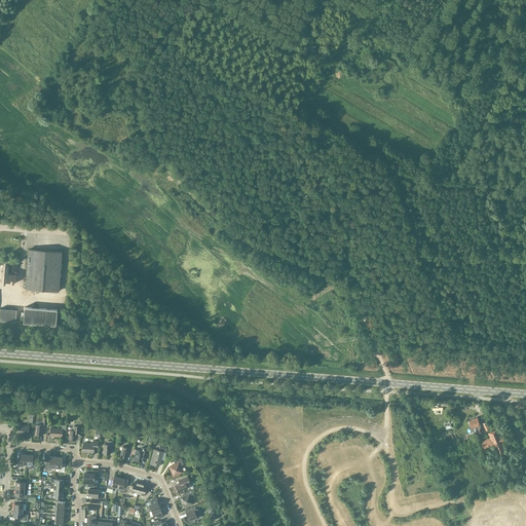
[(58,291),(61,252),(28,250),(26,289),(58,291)]
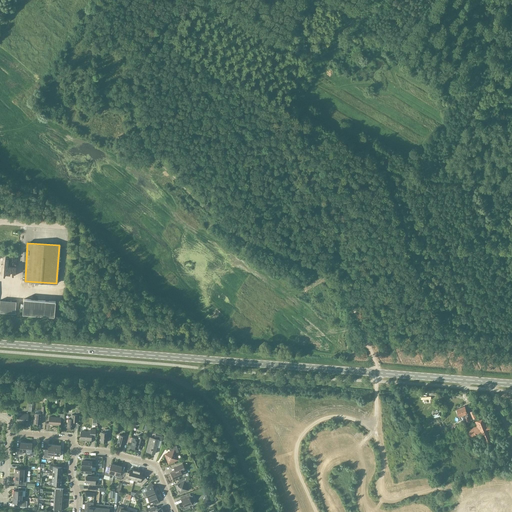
[(20,304),(20,308),(23,309),(22,314),(54,317),(55,302),(23,299),(23,304),(20,304)]
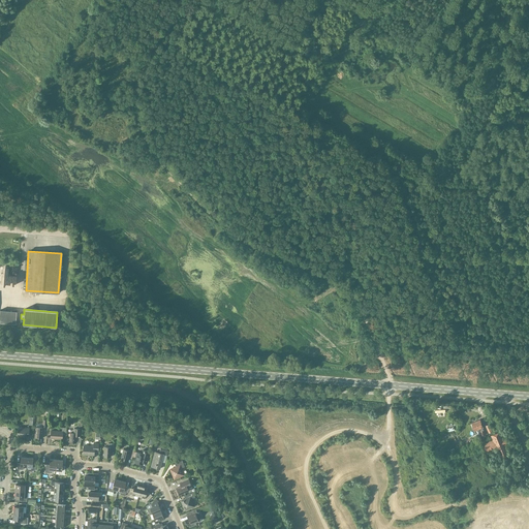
[(0,322),(16,323),(17,311),(0,310),(0,322)]
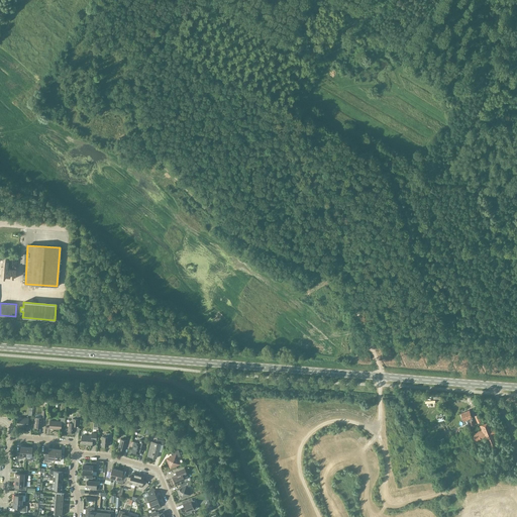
[(472,418),(473,418),(470,410),(460,414),(463,421),(469,419),(470,422),(472,426),(475,424),(473,421),(472,418)]
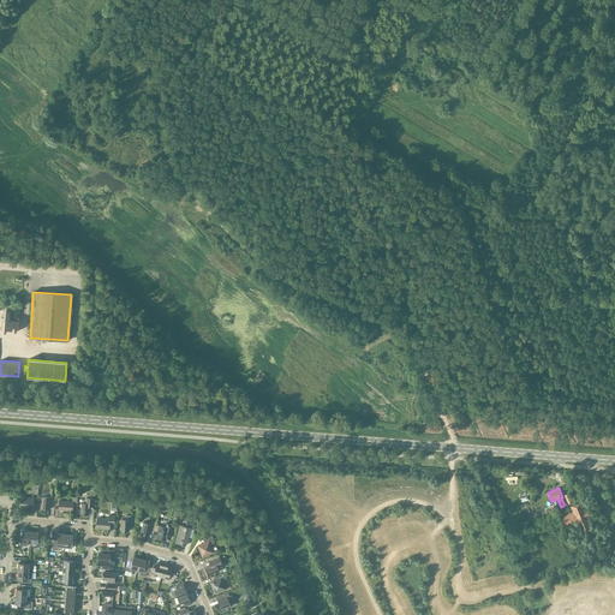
[(34,508),(34,497),(21,496),(21,507),(34,508)]
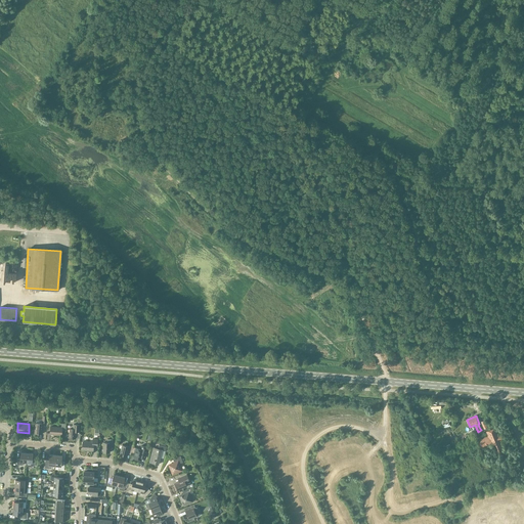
[(43,424),(42,424),(35,423),(35,433),(42,434),(43,424)]
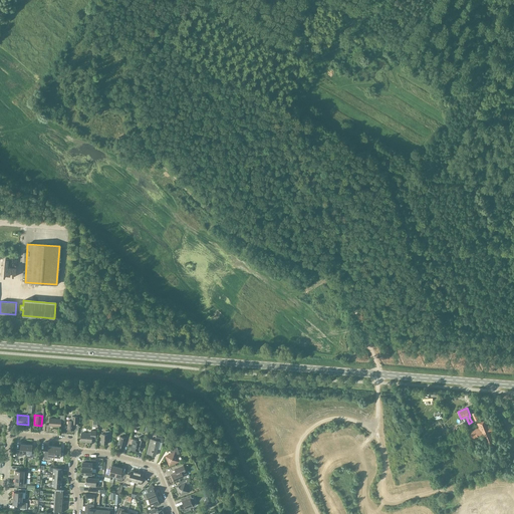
[(49,426),(60,427),(61,423),(64,423),(64,416),(60,416),(60,420),(49,419),(49,426)]
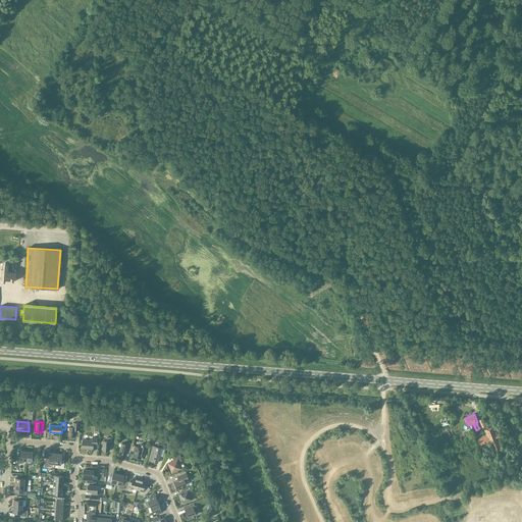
[(79,430),(80,423),(73,423),(72,427),(69,427),(68,436),(75,436),(75,430),(79,430)]
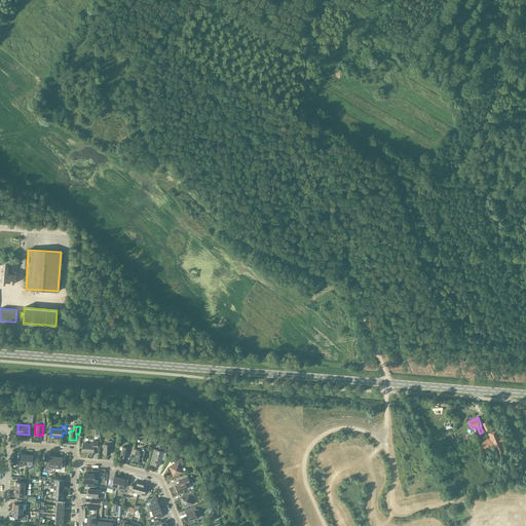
[(490,438),(480,443),(483,451),(487,449),(489,451),(492,450),(491,448),(494,446),(497,456),(508,452),(502,441),(505,440),(503,436),(501,438),(497,429),(488,434),(490,438)]
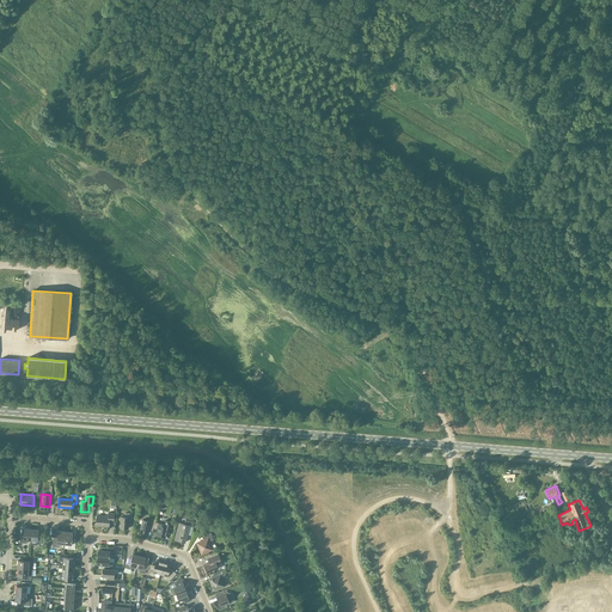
[(114,522),(115,514),(109,513),(108,516),(97,515),(96,526),(104,526),(104,527),(109,527),(109,521),(114,522)]
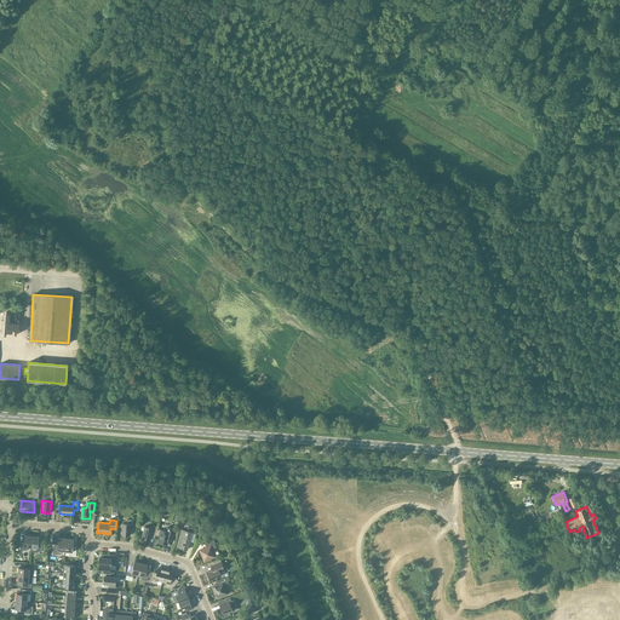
[(133,528),(135,521),(127,520),(127,523),(122,523),(122,535),(130,535),(130,527),(133,528)]
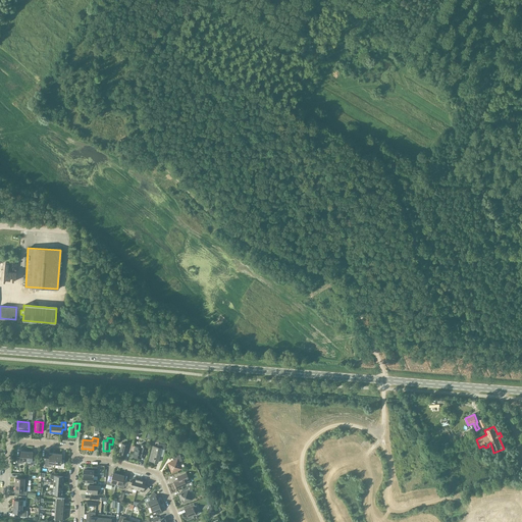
[(131,451),(133,444),(128,442),(128,445),(121,444),(119,453),(125,455),(126,451),(127,450),(131,451)]
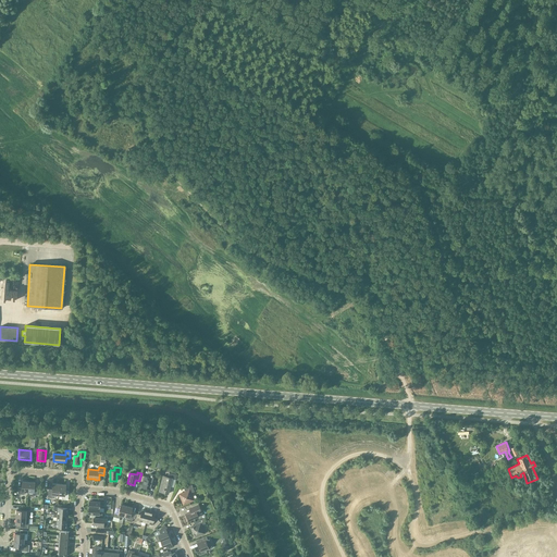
[(175,480),(177,474),(169,472),(168,477),(163,475),(159,492),(168,494),(172,479),(175,480)]
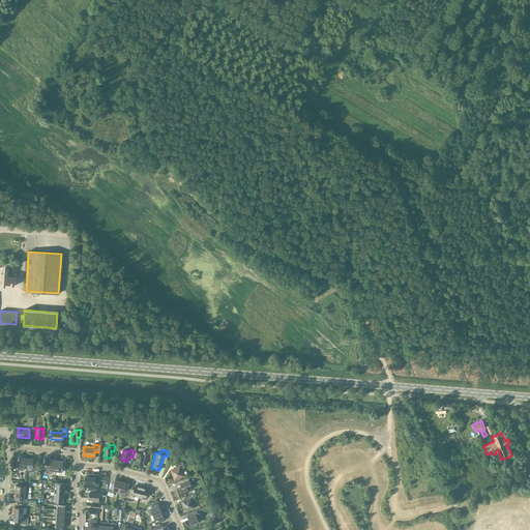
[(136,464),(143,466),(144,464),(147,464),(150,452),(143,451),(142,454),(138,453),(136,464)]
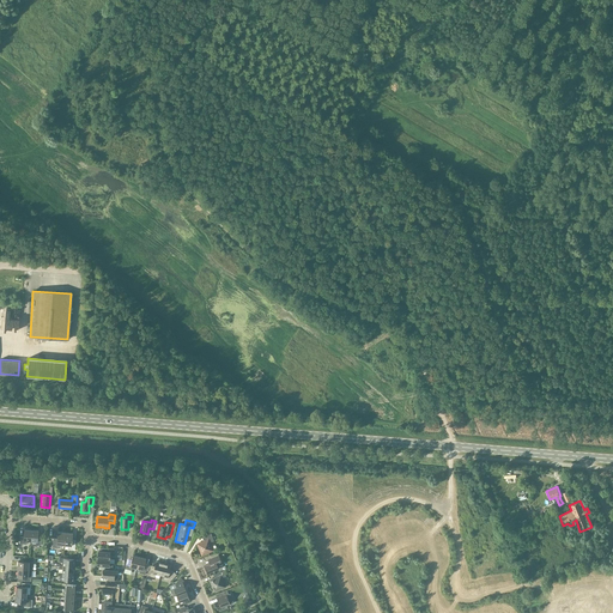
[(30,541),(31,530),(24,529),(24,536),(20,536),(19,544),(26,545),(26,540),(30,541)]
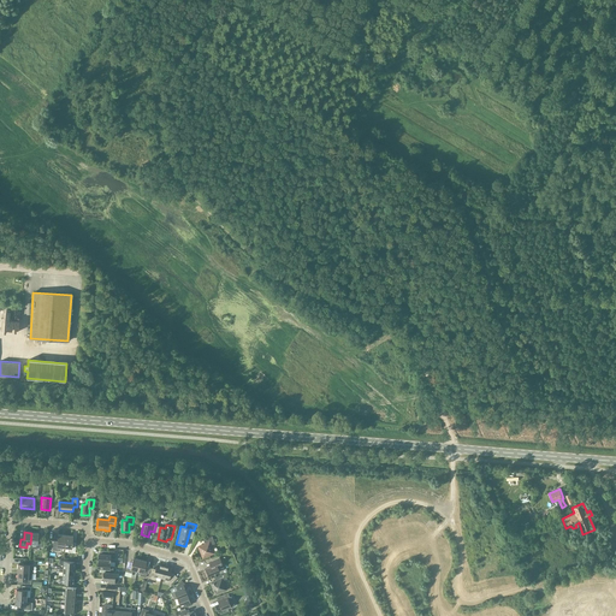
[(39,540),(39,533),(31,533),(30,544),(30,549),(37,549),(37,548),(41,548),(42,540),(39,540)]
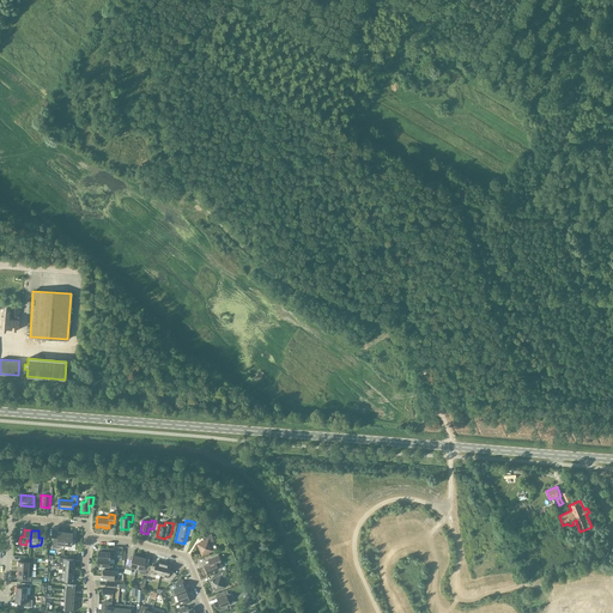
[(65,545),(66,533),(58,532),(58,539),(53,538),(53,547),(60,548),(61,545),(65,545)]
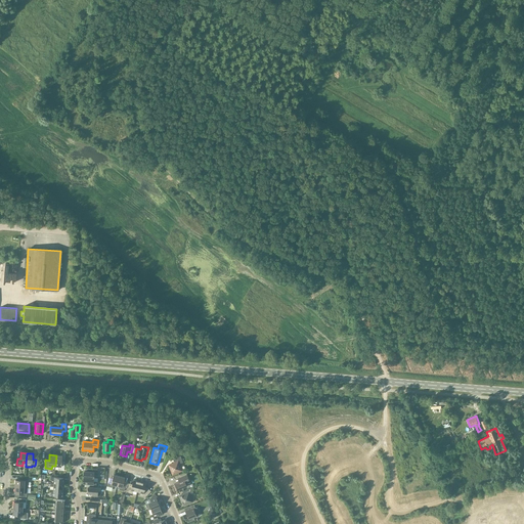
[(56,455),(55,466),(58,466),(58,470),(63,471),(64,462),(61,462),(62,455),(56,455)]
